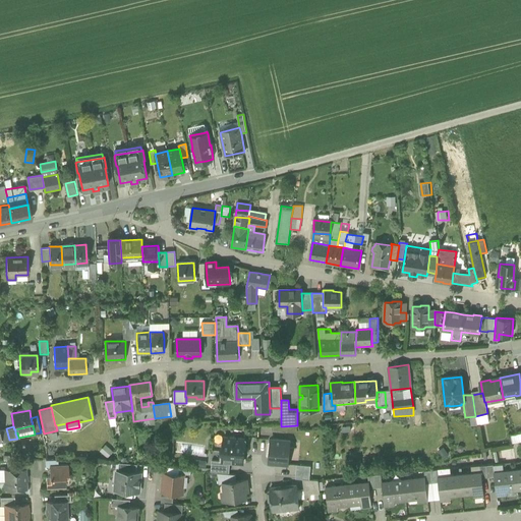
[(1,442),(9,440),(6,428),(0,429),(0,435),(1,439),(1,442)]
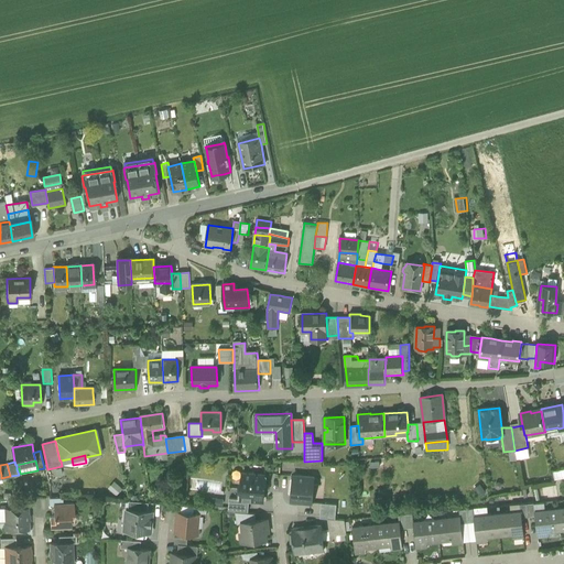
[(563,468),(553,472),(554,480),(563,478),(563,468)]
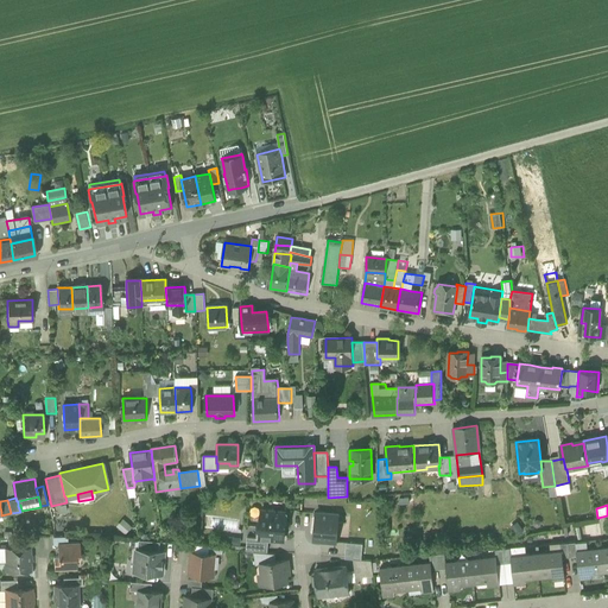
[(268,539),(284,540),(285,524),(284,524),(284,512),(261,510),(261,518),(259,518),(257,538),(268,539)]
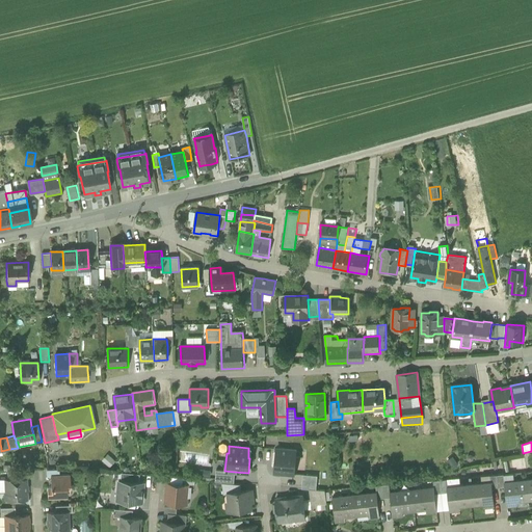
[(274,473),(294,474),(296,450),(276,449),(274,473)]
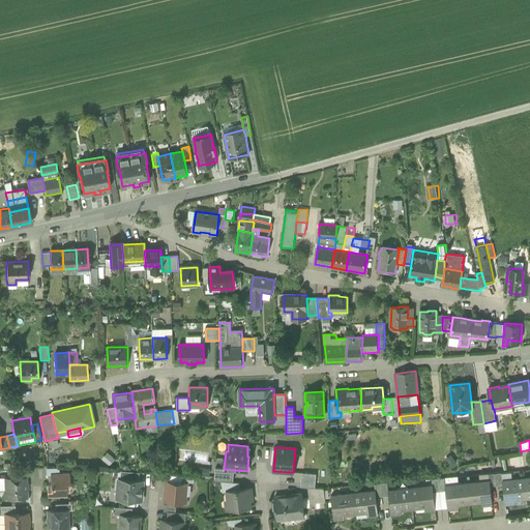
[(207,461),(208,452),(185,451),(185,461),(207,461)]
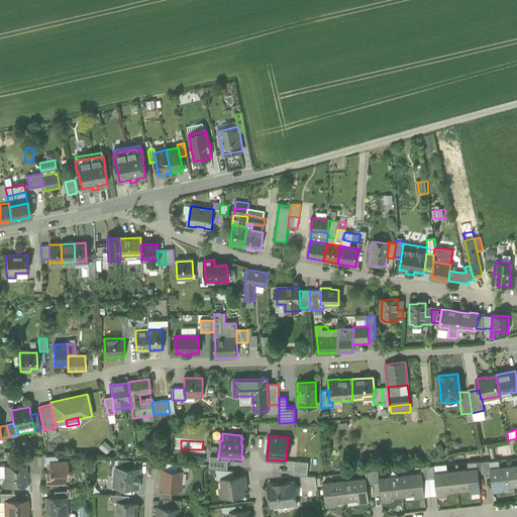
[(209,468),(227,470),(228,458),(218,457),(210,456),(209,468)]
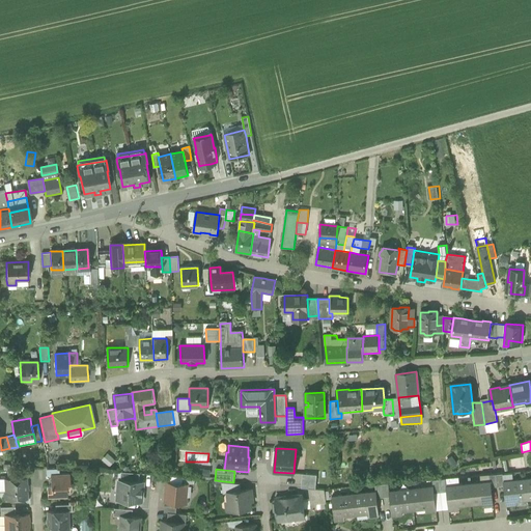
[(7,470),(7,478),(26,477),(26,470),(14,470),(7,470)]
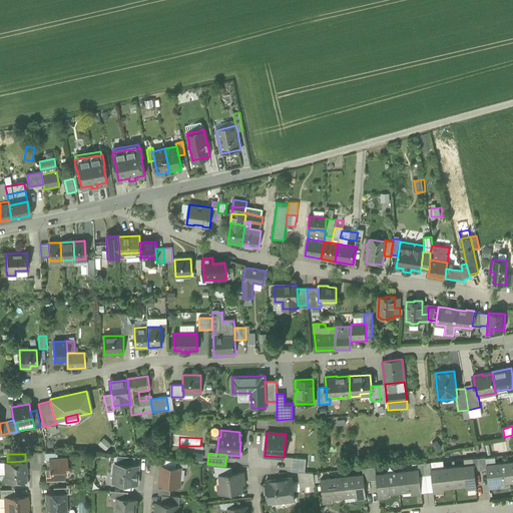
[(116,464),(134,465),(135,457),(117,456),(116,464)]
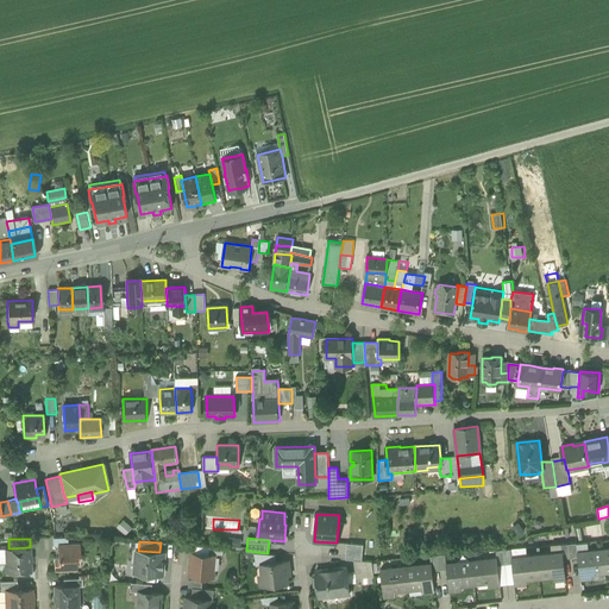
[(54,557),(55,569),(76,569),(76,558),(80,558),(80,544),(69,544),(57,545),(58,557),(54,557)]
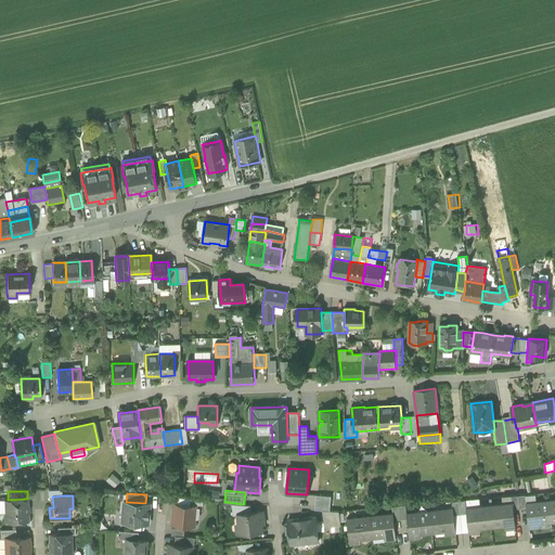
[(314,510),(323,511),(325,527),(340,525),(339,512),(330,511),(332,497),(317,495),(314,510)]
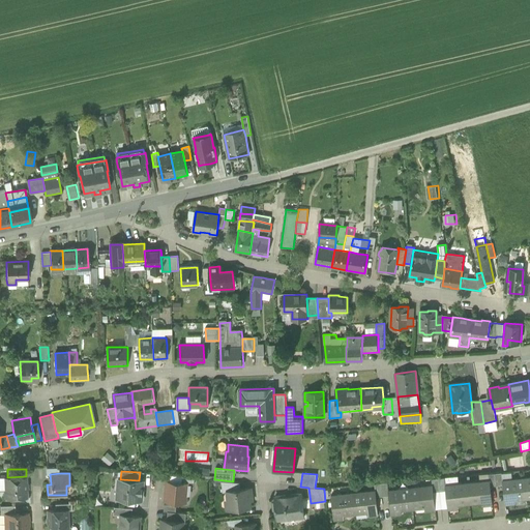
[(4,497),(7,499),(12,499),(13,498),(27,497),(26,476),(7,477),(5,477),(5,489),(4,491),(4,497)]
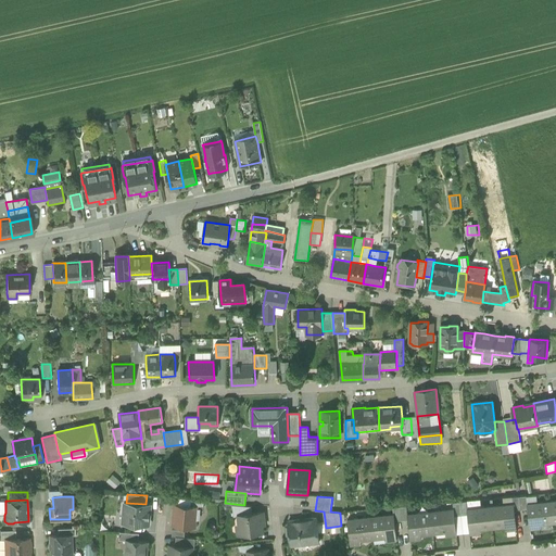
[(480,501),(466,502),(467,509),(481,508),(480,501)]
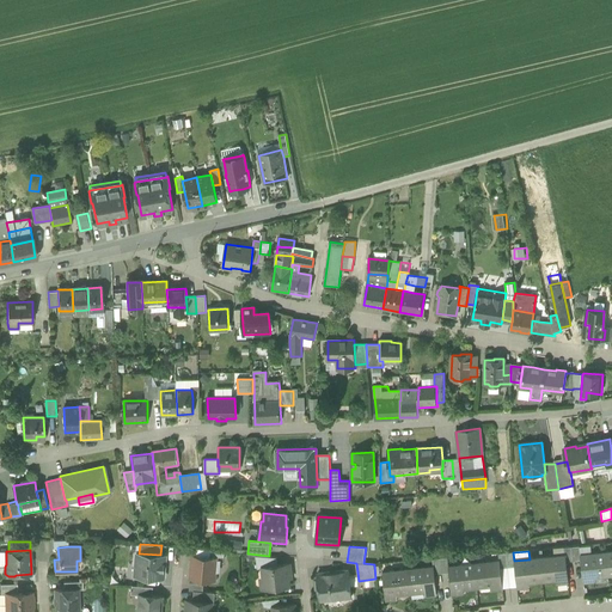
[(594,575),(609,573),(606,552),(592,554),(581,555),(580,555),(581,561),(583,582),(595,581),(594,575)]
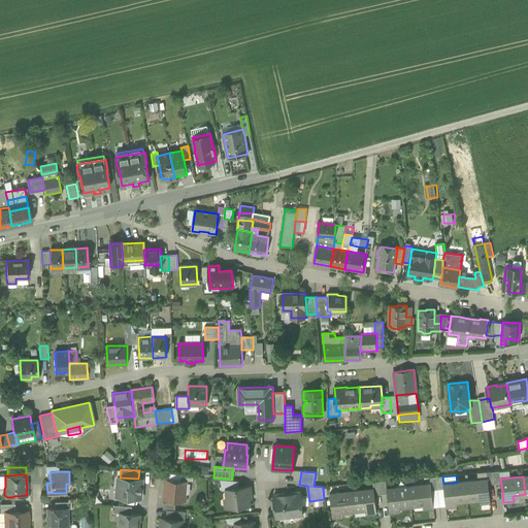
[(119,477),(118,490),(121,490),(120,497),(141,499),(142,480),(138,479),(120,477),(119,477)]
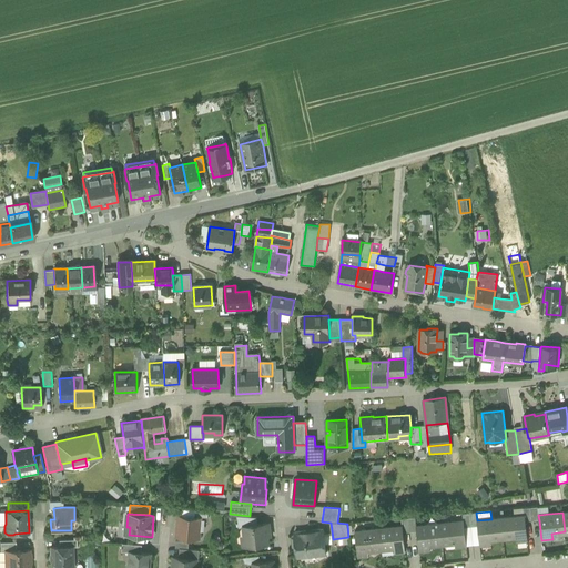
[(514,516),(501,518),(503,537),(516,536),(517,543),(528,540),(526,521),(525,515),(514,516)]
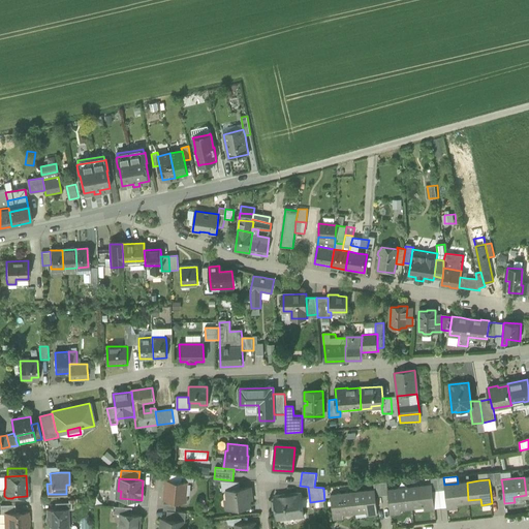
[(164,500),(186,502),(188,483),(182,481),(166,480),(164,500)]
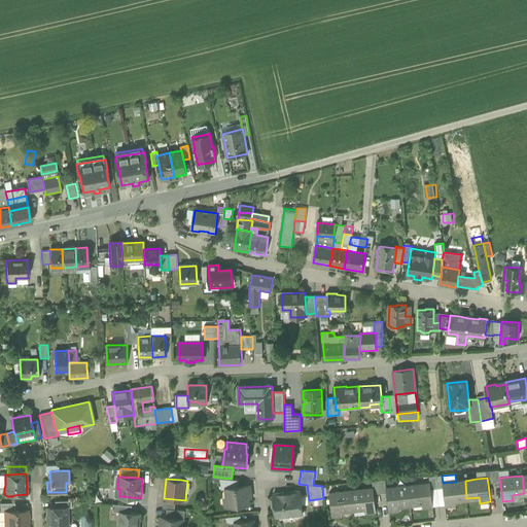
[(220,479),(221,490),(225,489),(239,487),(238,481),(220,479)]
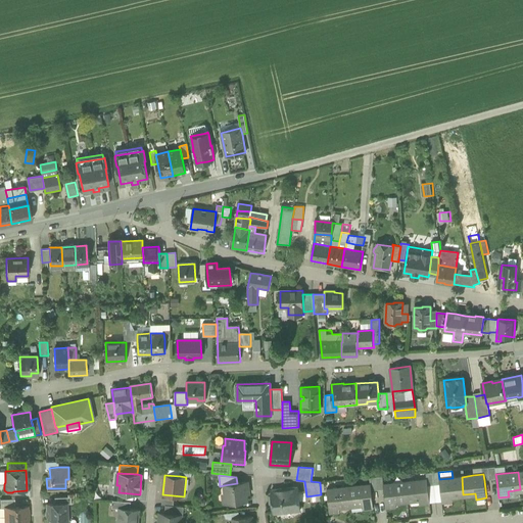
[(452,495),(463,494),(462,477),(453,478),(439,479),(440,484),(441,501),(442,503),(453,502),(452,495)]
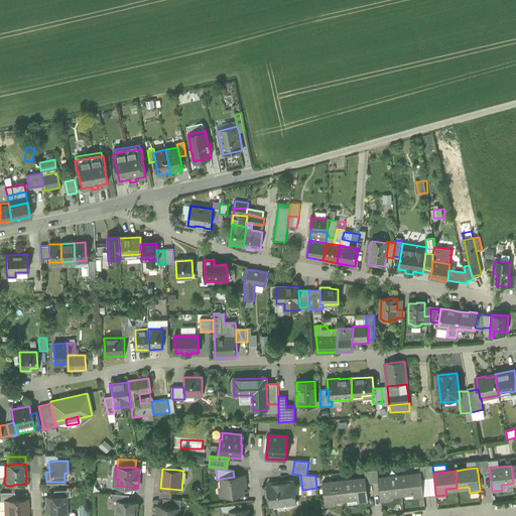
[(421,473),(399,476),(401,493),(413,492),(413,498),(424,497),(423,496),(422,479),(421,473)]
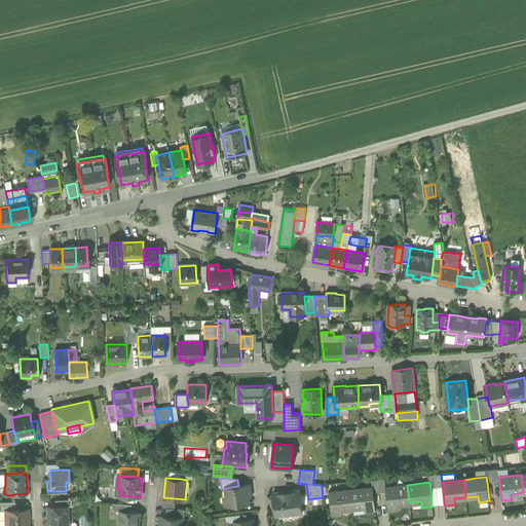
[(229,498),(230,505),(249,503),(249,498),(248,492),(251,492),(250,485),(238,486),(225,488),(221,489),(222,496),(226,496),(226,498),(229,498)]
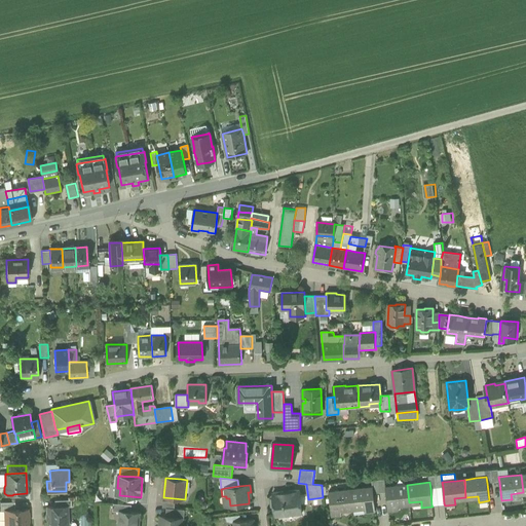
[(398,503),(409,502),(407,485),(385,487),(385,492),(388,511),(399,510),(398,503)]
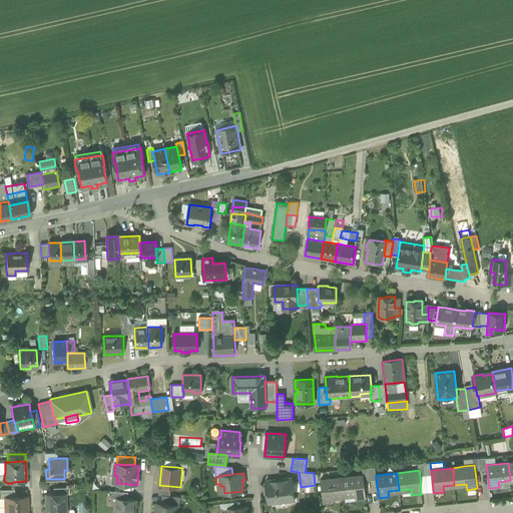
[(364,475),(342,477),(344,495),(356,494),(356,499),(366,498),(365,481),(364,475)]
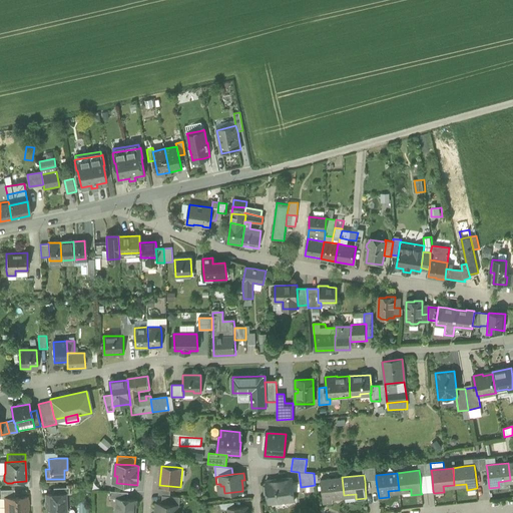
[(333,496),(344,495),(342,477),(321,480),(323,503),(334,502),(333,496)]
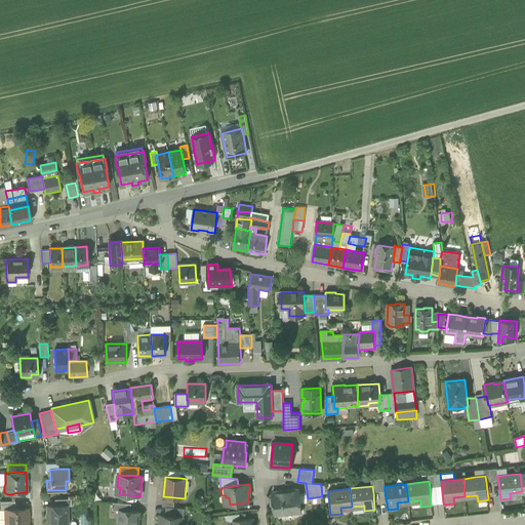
[(274,505),(275,515),(301,512),(299,492),(296,489),(273,492),(273,497),(271,497),(272,505),(274,505)]
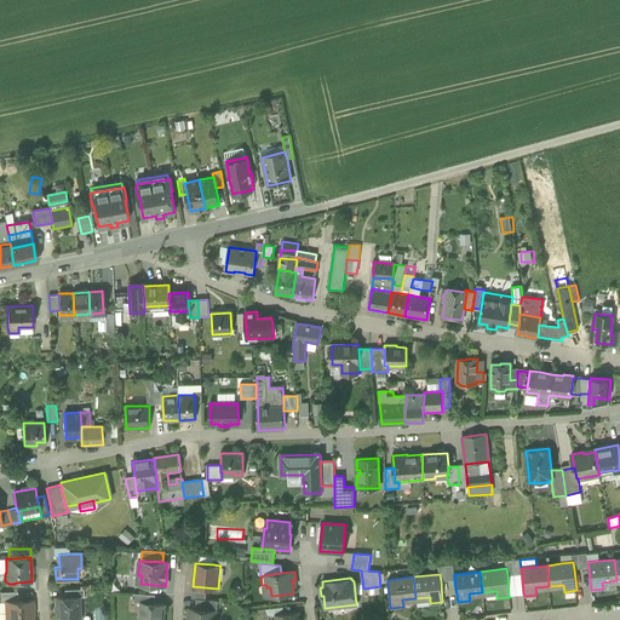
[(0,592),(0,602),(6,602),(6,601),(17,601),(17,591),(0,592)]
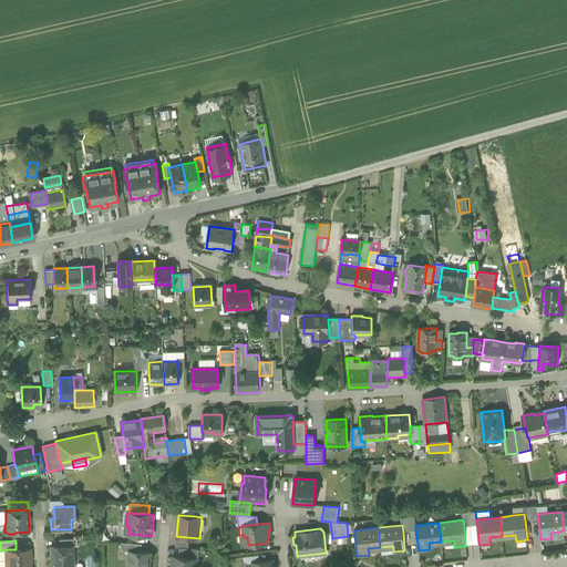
[(130,550),(142,552),(142,544),(122,543),(122,550),(130,552),(130,550)]
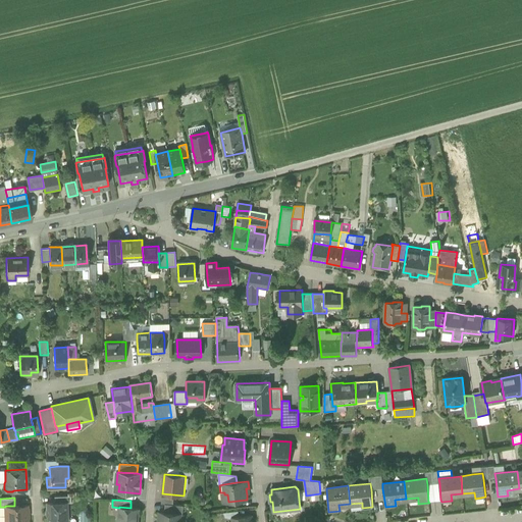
[(64,521),(64,515),(66,515),(66,503),(66,502),(54,503),(47,503),(47,521),(64,521)]
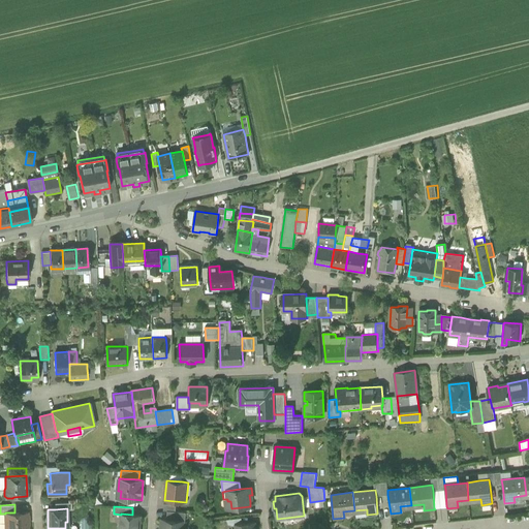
[(186,512),(176,511),(167,510),(166,520),(183,521),(183,522),(185,522),(186,512)]
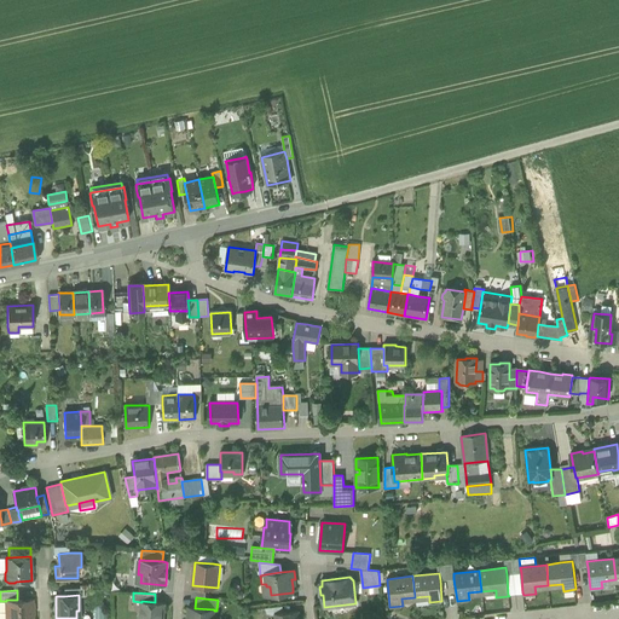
[(32,618),(32,600),(17,600),(6,600),(6,601),(6,618),(32,618)]
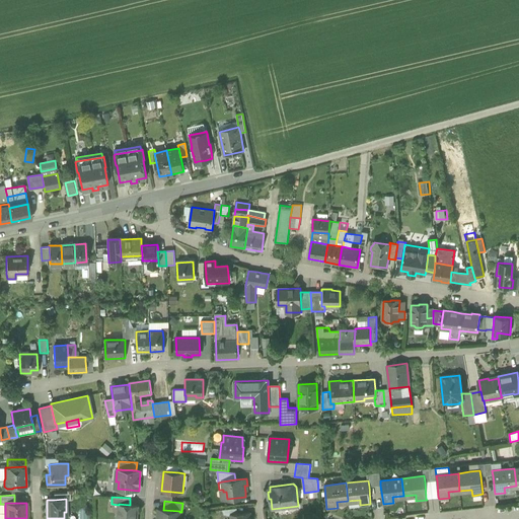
[(117,518),(136,518),(137,506),(130,505),(119,504),(119,505),(117,518)]
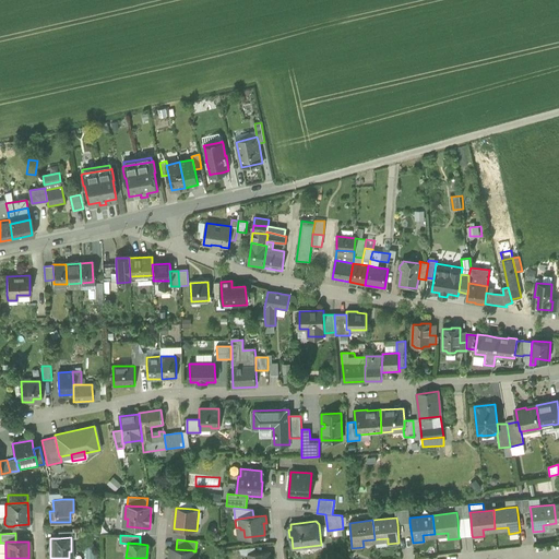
[(170,558),(193,558),(194,558),(193,558),(193,551),(193,550),(176,549),(171,548),(170,558)]
